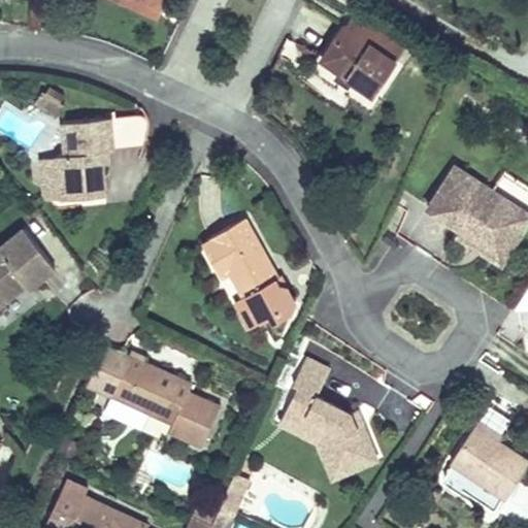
[(113,0),(158,20),(166,0),(113,0)]
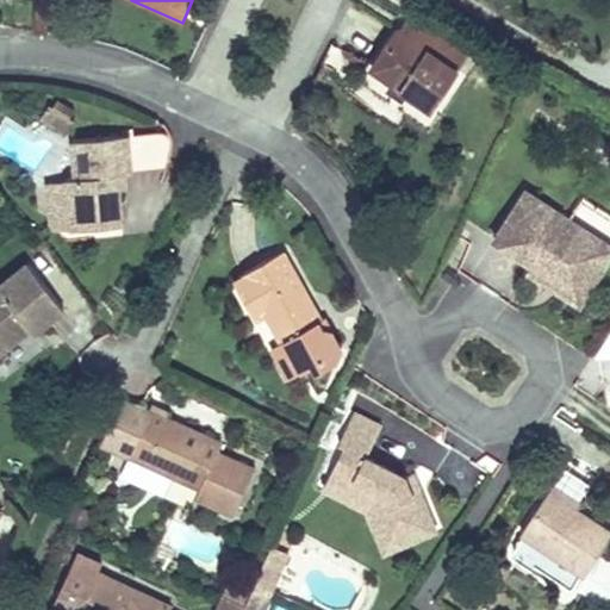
[(362,6),(350,23),(409,66),(421,48),(362,6)]
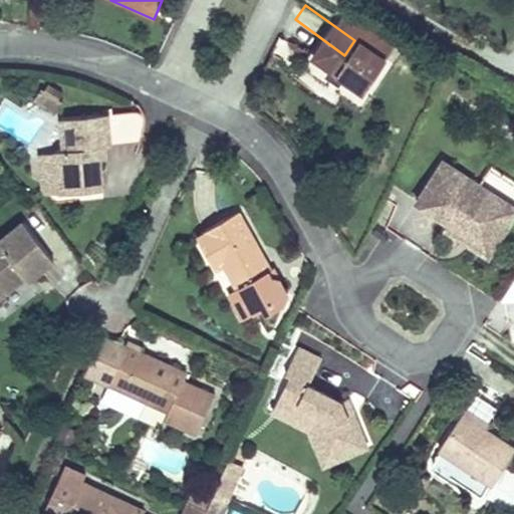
[(344,55),(295,19),(272,50),(324,88),(346,56),(344,55)]
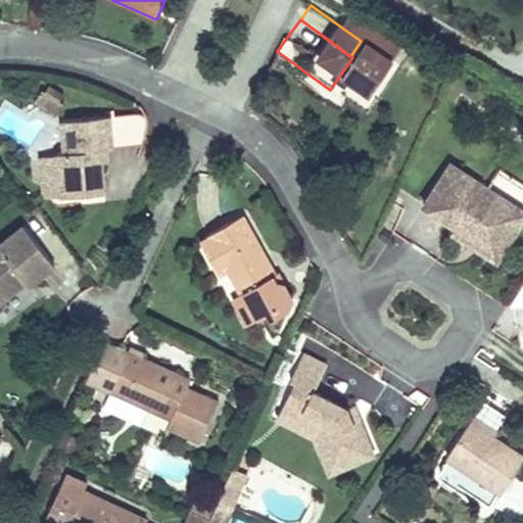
[(24,186),(82,185),(79,137),(121,134),(125,126),(126,121),(127,115),(127,110),(126,108),(124,105),(121,103),(116,102),(114,102),(40,107),(40,138),(34,138),(34,141),(18,141),(19,183),(24,186)]
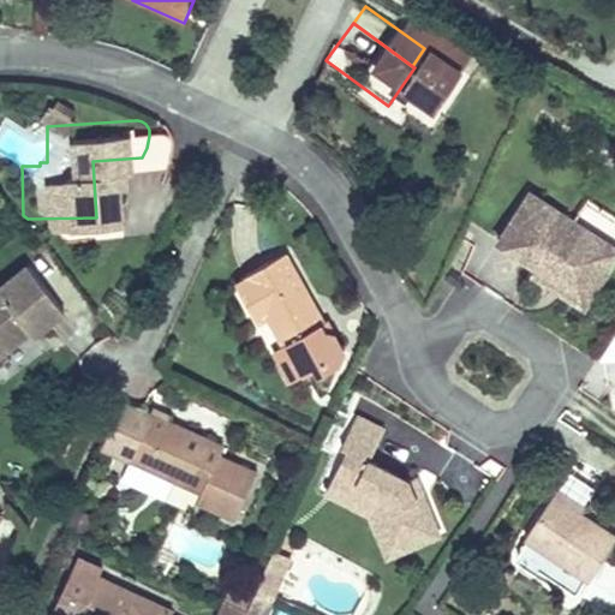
[(535,212),(491,184),(460,233),(497,257),(502,254),(539,278),(568,233),(535,212)]
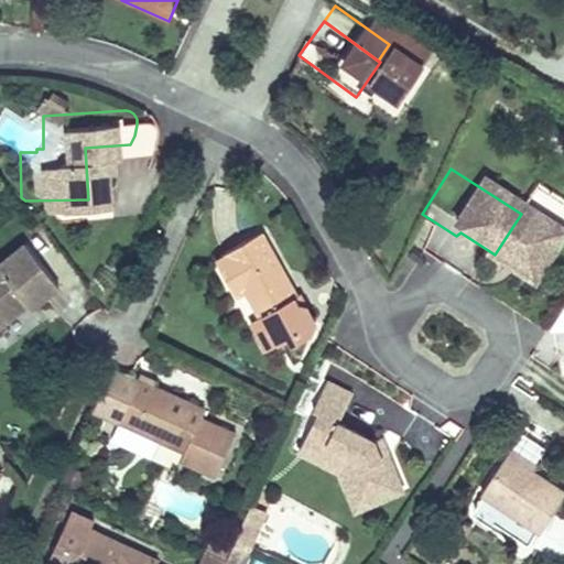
[(457,237),(453,241),(501,273),(534,223),(521,214),(495,255),(461,232),(457,237)]
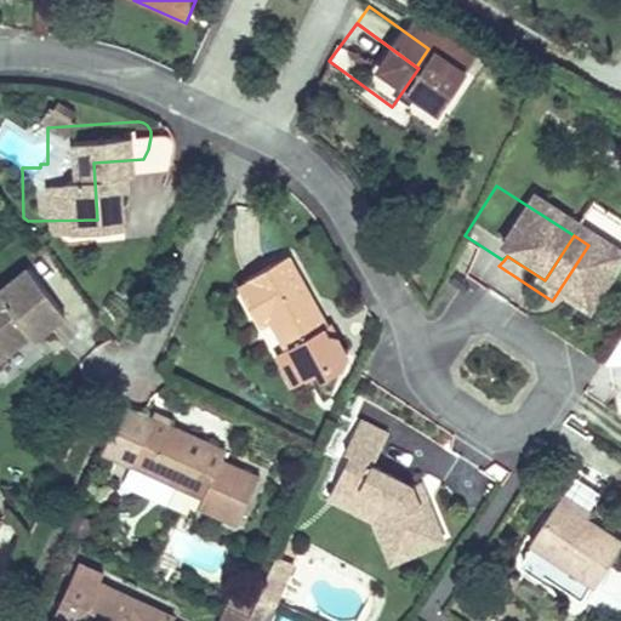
[(290,330),(252,255),(214,273),(217,280),(197,289),(214,323),(231,315),(248,349),(252,347),(269,381),(280,376),(283,383),(302,374),(308,360),(300,341),(290,339),(286,331),(290,330)]
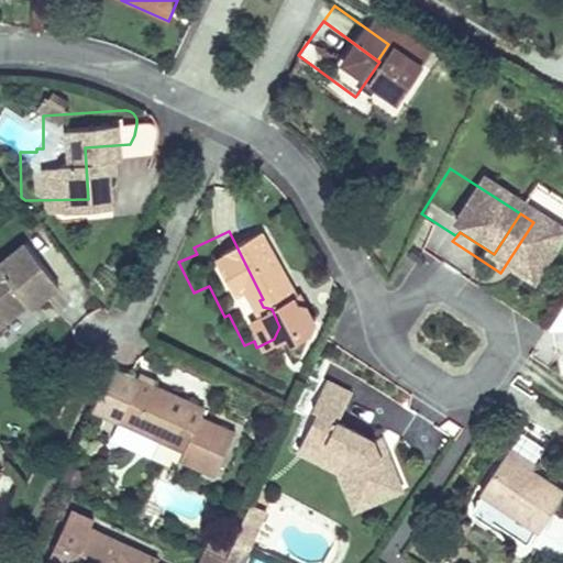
[(28,243),(0,263),(0,328),(23,311),(19,305),(26,299),(33,308),(61,288),(28,243)]
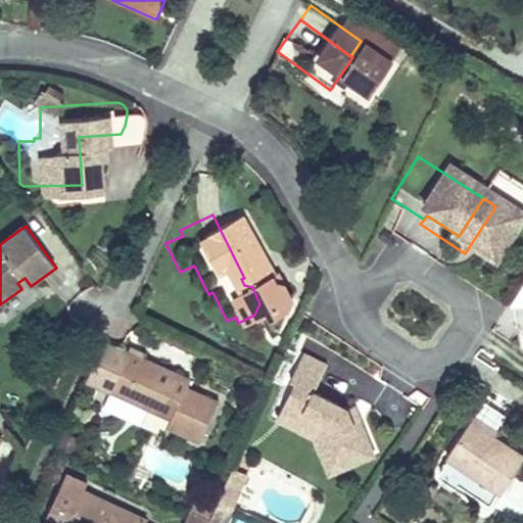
[(244,278),(241,279),(244,285),(252,287),(246,276),(244,278)]
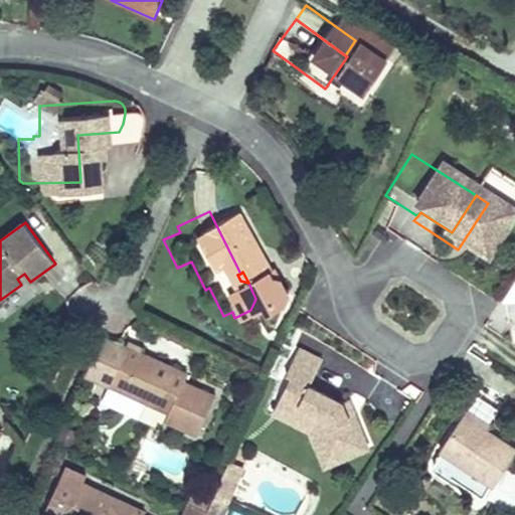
[(126,347),(102,336),(83,376),(108,387),(126,347)]
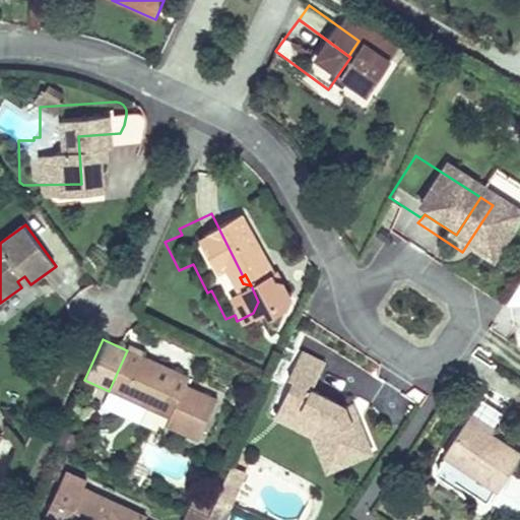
[(189,378),(127,350),(109,391),(169,417),(164,428),(199,443),(218,400),(185,385),(189,378)]
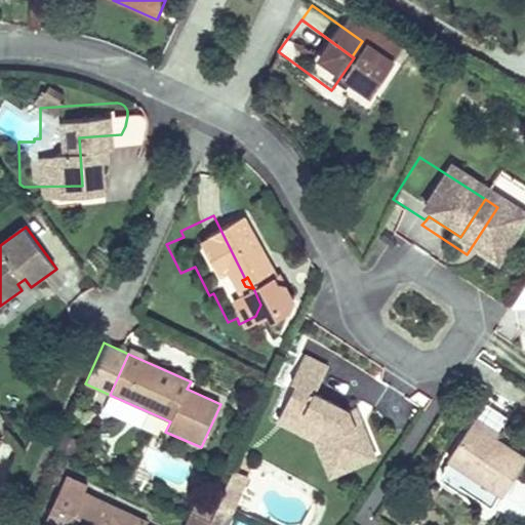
[(327,368),(304,357),(290,384),(295,386),(284,408),(303,416),(295,430),(316,440),(318,445),(329,440),(342,471),(375,457),(362,425),(355,428),(348,410),(315,394),(327,368)]
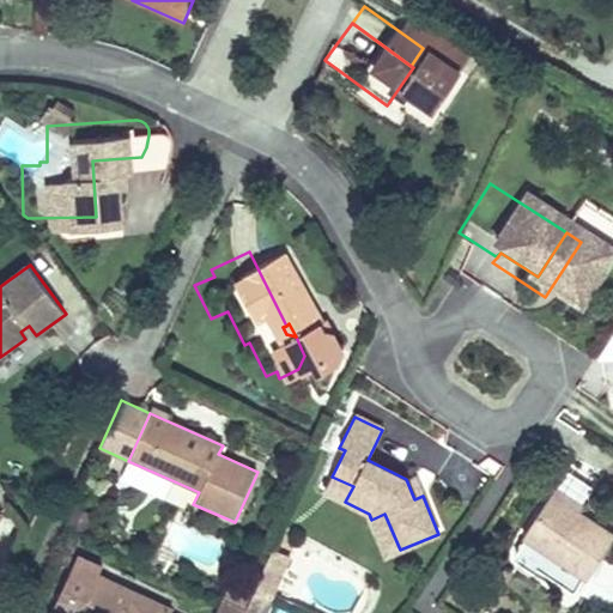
[(414,475),(406,479),(414,499),(423,496),(414,475)]
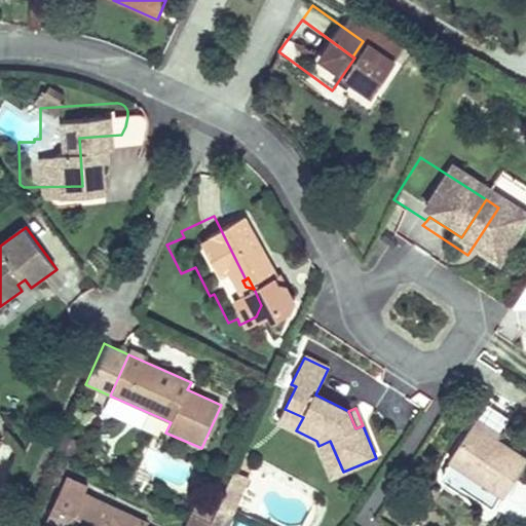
[(303,417),(285,409),(278,422),(296,430),(303,417)]
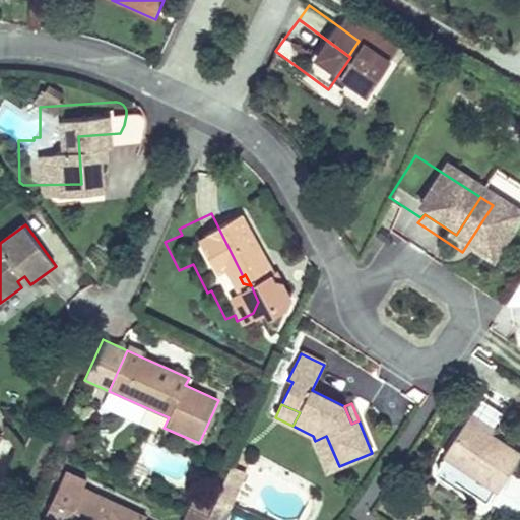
[(501,423),(476,408),(473,413),(497,428),(501,423)]
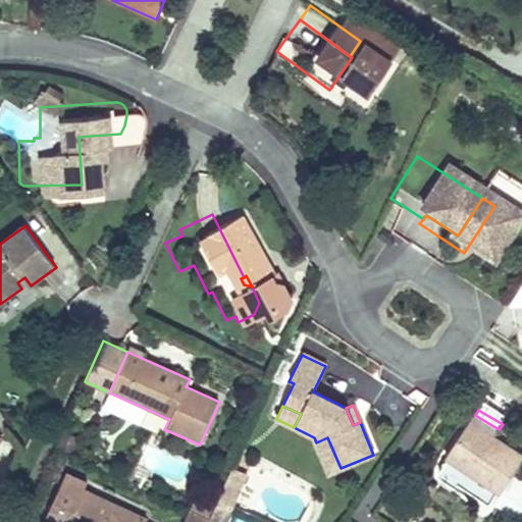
[(462,482),(465,479),(496,499),(505,484),(507,486),(521,462),(521,444),(499,429),(475,415),(452,452),(455,453),(446,466),(448,473),(462,482)]
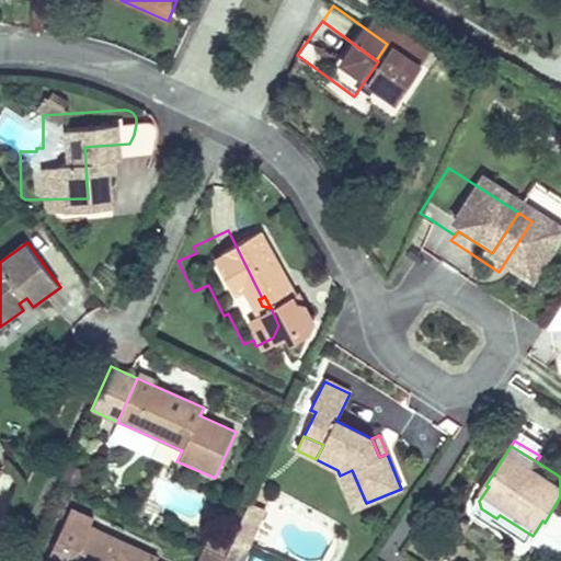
[(352,470),(340,476),(354,508),(366,503),(352,470)]
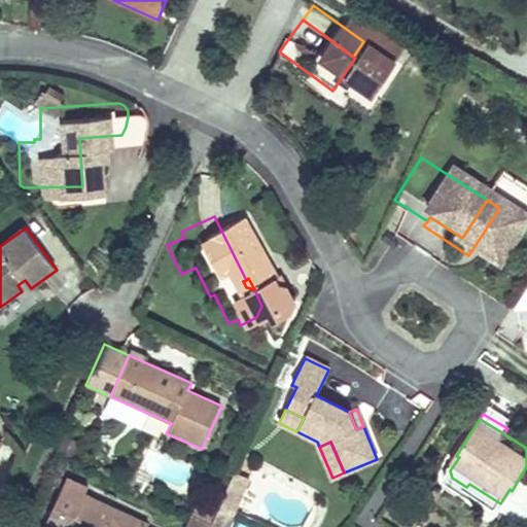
[(46,526),(147,526),(149,524),(85,495),(88,489),(66,479),(44,526),(46,526)]
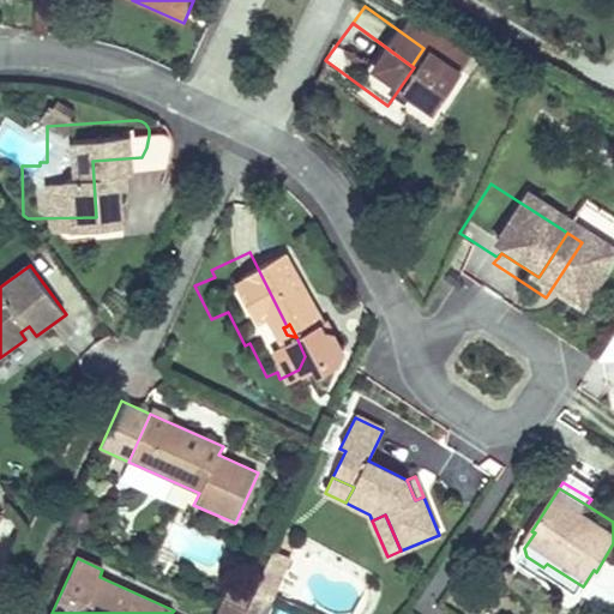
[(235,582),(228,596),(247,605),(253,589),(235,582)]
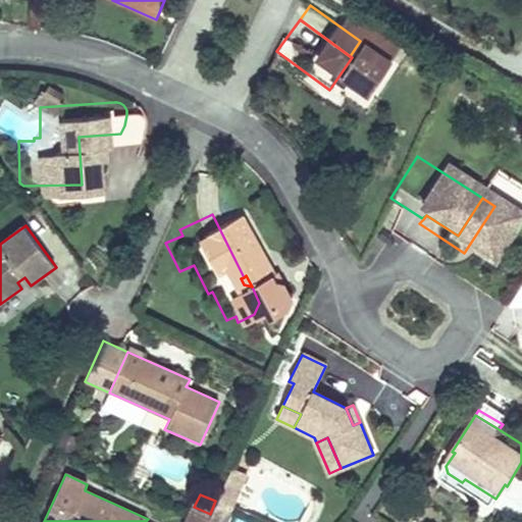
[(231,509),(217,503),(212,514),(226,520),(231,509)]
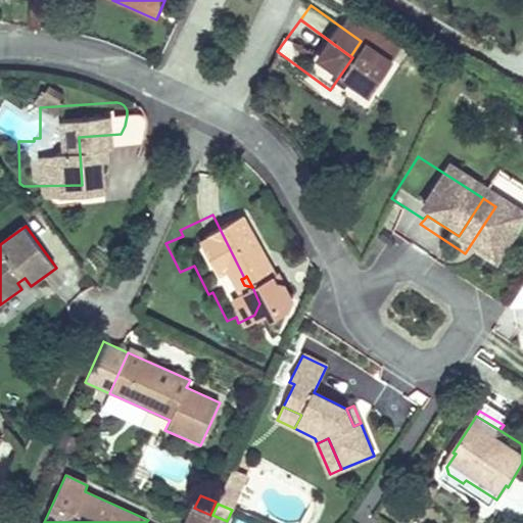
[(206,522),(210,515),(194,508),(189,506),(181,522),(206,522)]
